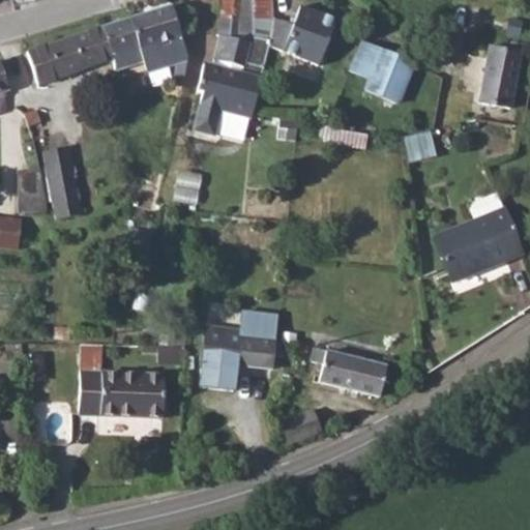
[(222,0),(218,29),(216,38),(221,39),(237,42),(240,35),(267,41),(271,21),(253,21),(252,0),(222,0)]
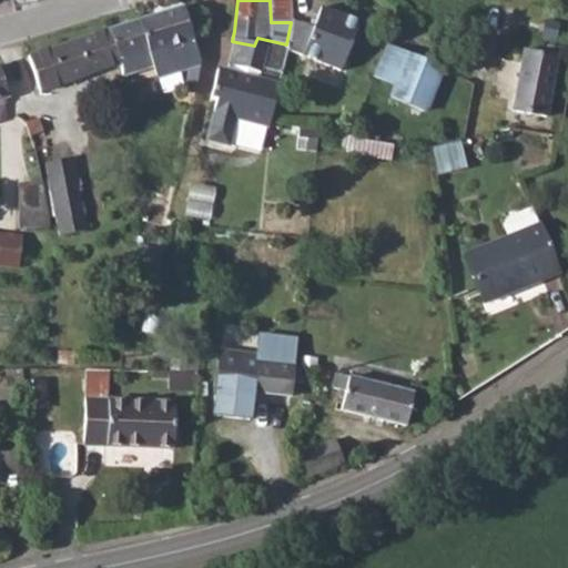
[(270,0),(271,22),(291,22),(291,21),(291,0),(270,0)]
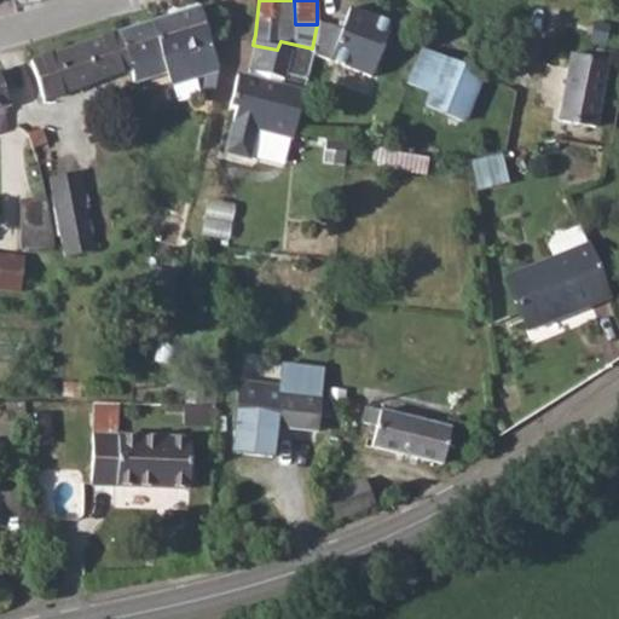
[(200,9),(121,33),(131,65),(163,57),(169,77),(173,90),(203,80),(202,91),(213,93),(218,71),(200,9)]
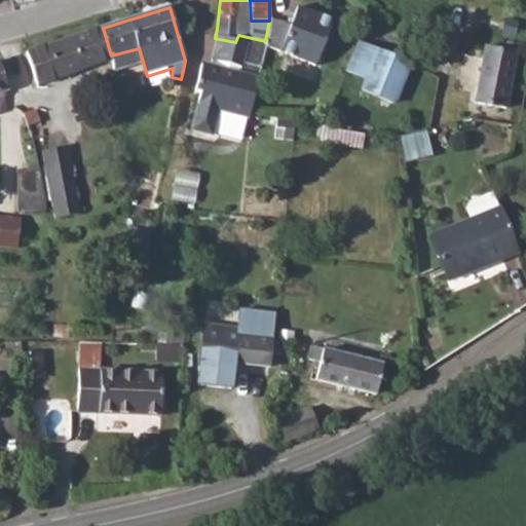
[(291,28),(269,20),(269,21),(265,41),(264,47),(314,68),(333,24),(298,9),(291,28)]
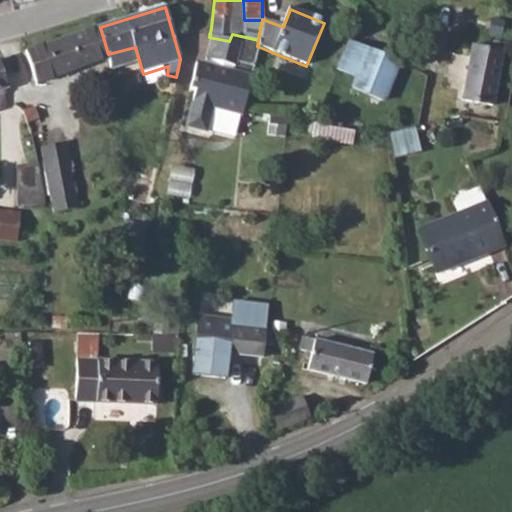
[(108,54),(100,27),(26,51),(36,83),(108,57),(108,54)]
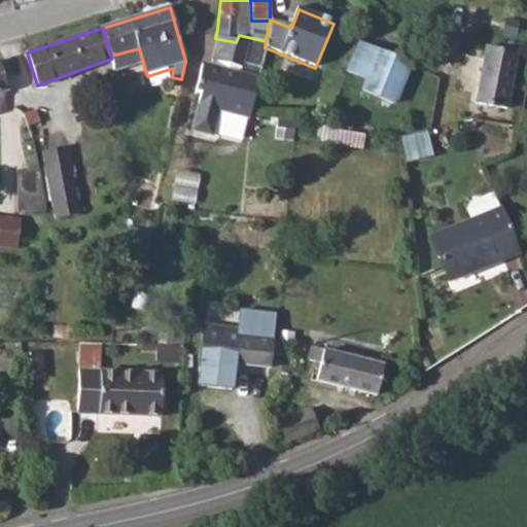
[(236,42),(219,39),(210,68),(201,65),(195,93),(201,95),(190,131),(210,136),(217,111),(247,119),(249,114),(266,41),(239,35),(236,42)]
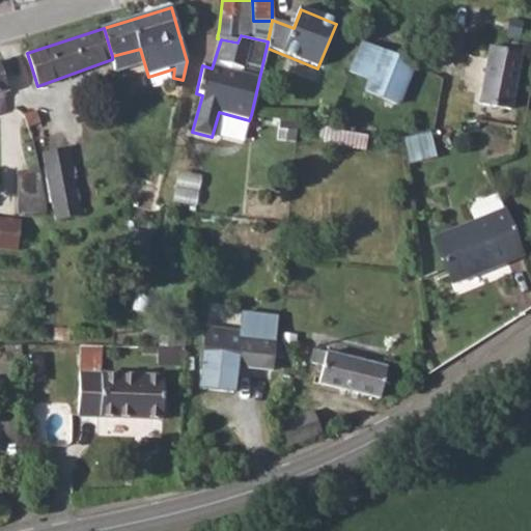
[(371,79),(383,50),(362,40),(351,71),(371,79)]
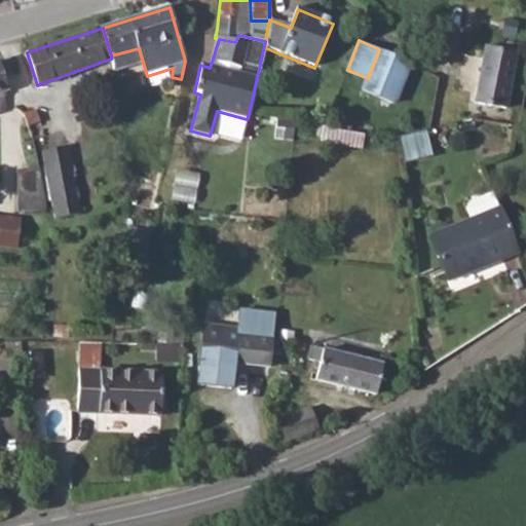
[(483,46),(473,104),(505,110),(517,52),(512,51),(513,44),(505,42),(503,50),(483,46)]
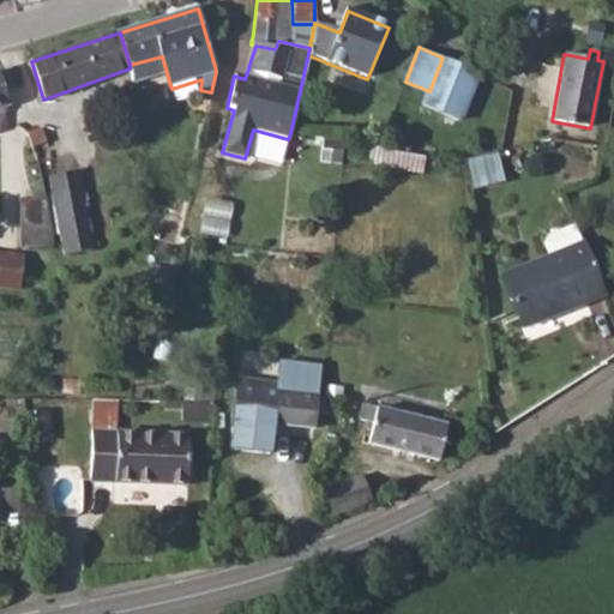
[(481,74),(443,58),(429,91),(423,106),(458,120),(461,120),(481,74)]
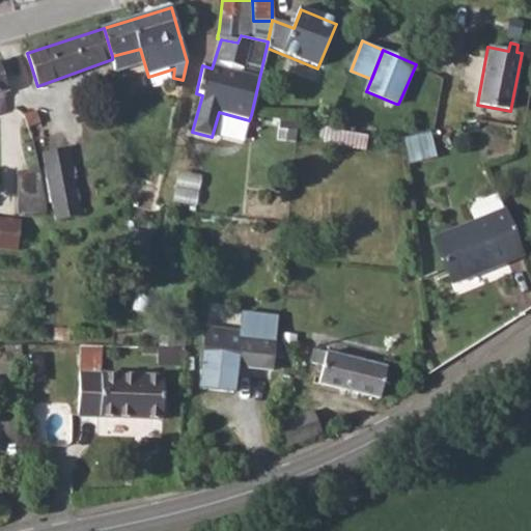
[(0,63),(0,93),(7,91),(8,91),(0,63)]
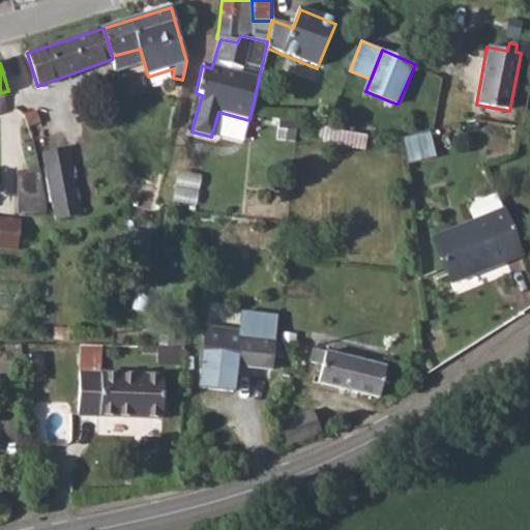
[(31,114),(23,116),(27,128),(39,124),(35,113),(31,114)]
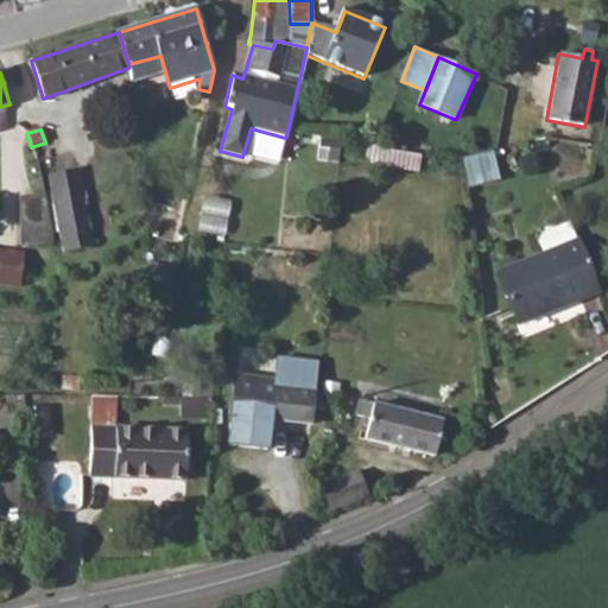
[(341,140),(320,137),(317,159),(339,163),(341,140)]
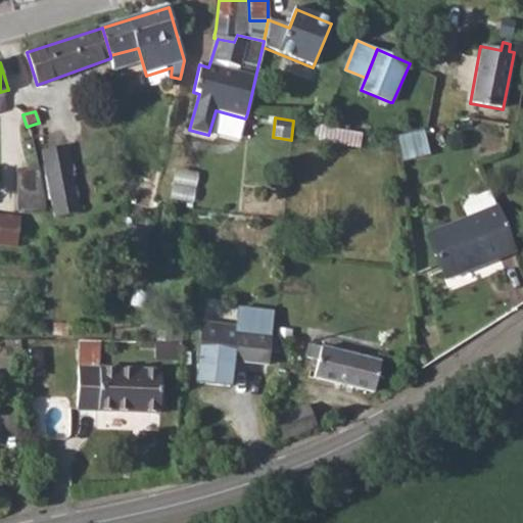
[(424,131),(418,133),(423,155),(424,157),(430,155),(424,131)]
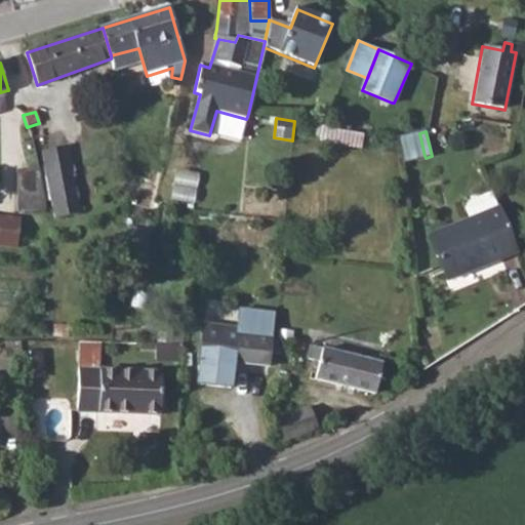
[(419,133),(399,138),(405,163),(426,158),(425,156),(419,133)]
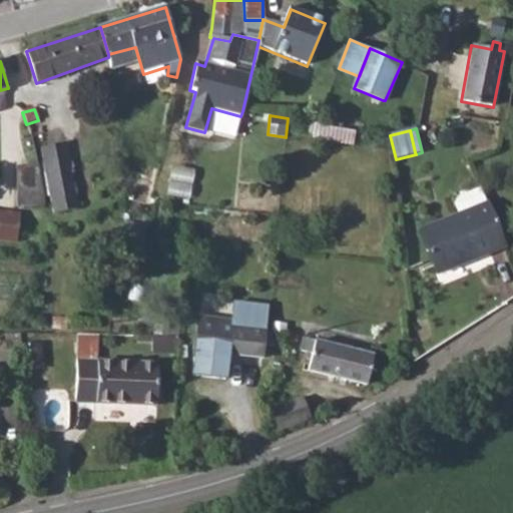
[(66,147),(41,151),(52,213),(78,209),(66,147)]
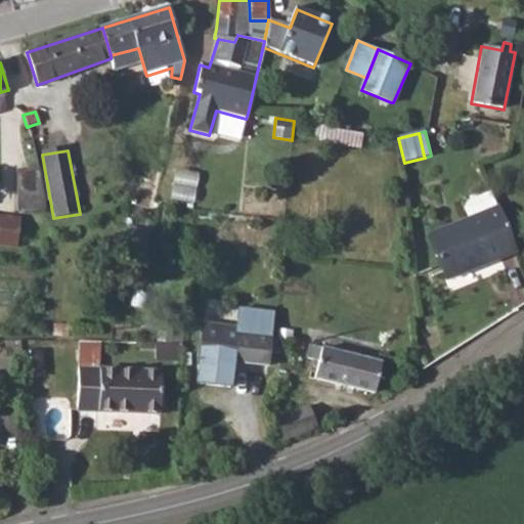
[(46,203),(38,169),(17,168),(18,209),(46,210),(46,203)]
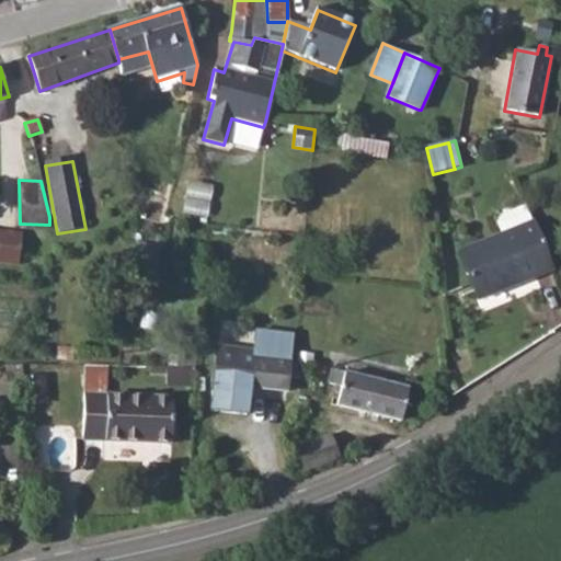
[(189,181),(183,213),(207,217),(213,185),(189,181)]
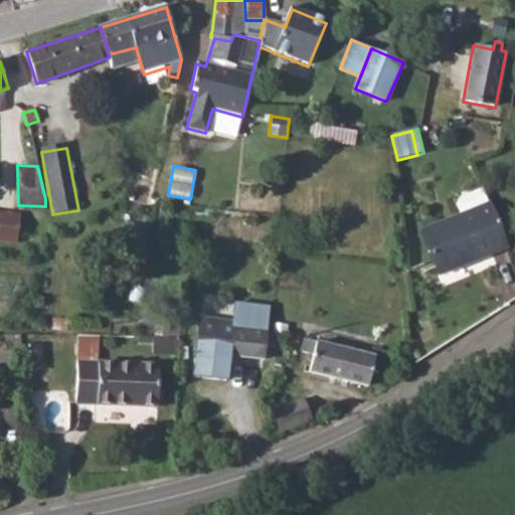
[(508,246),(490,203),(420,231),(438,276),(508,246)]
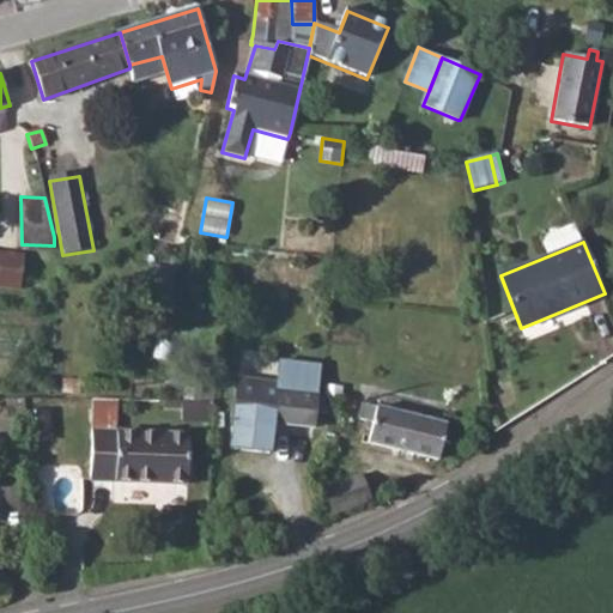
[(0,286),(20,290),(37,290),(41,259),(0,254),(0,286)]
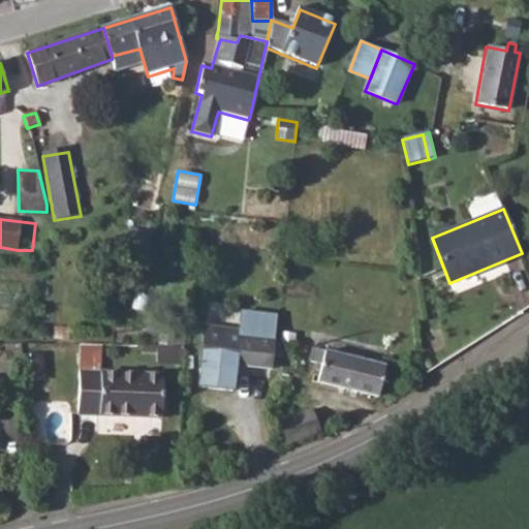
[(204,327),(203,331),(275,341),(276,320),(240,316),(239,331),(204,327)]
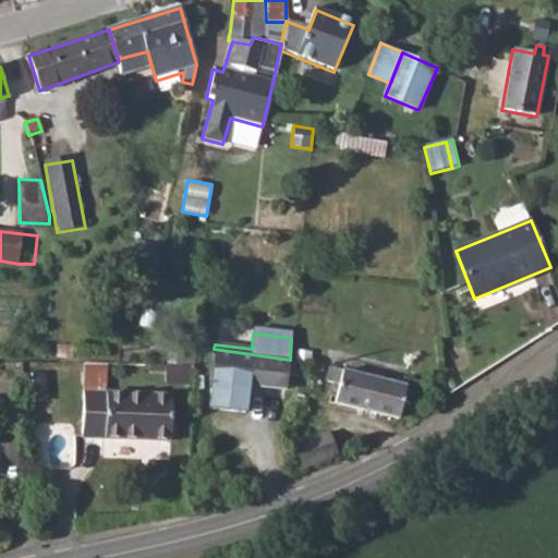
[(177,365),(195,365),(195,347),(177,346),(177,365)]
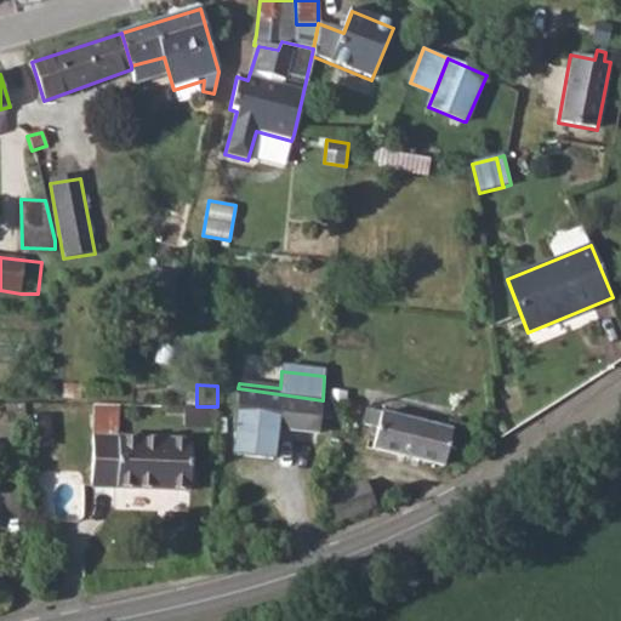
[(323,400),(238,388),(233,433),(275,438),(277,428),(318,433),(320,417),(334,417),(335,403),(328,400),(323,400)]
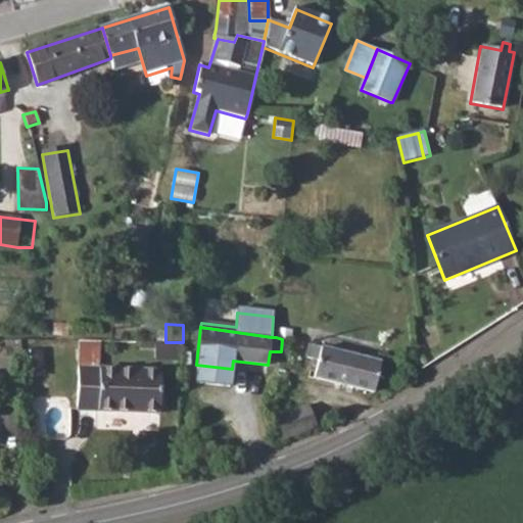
[(100,341),(79,341),(76,410),(159,412),(160,370),(100,368),(100,341)]
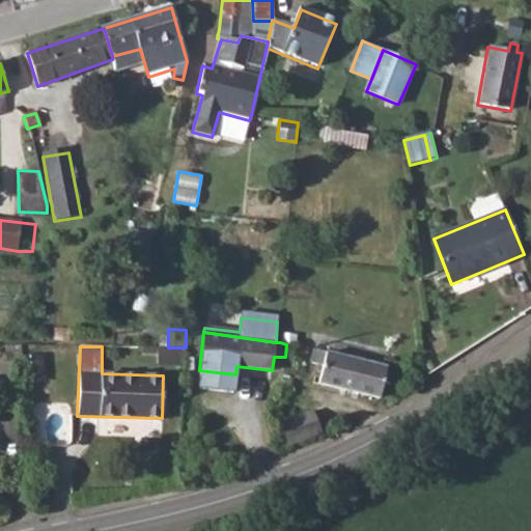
[(168,347),(158,347),(157,363),(185,364),(186,347),(168,347)]
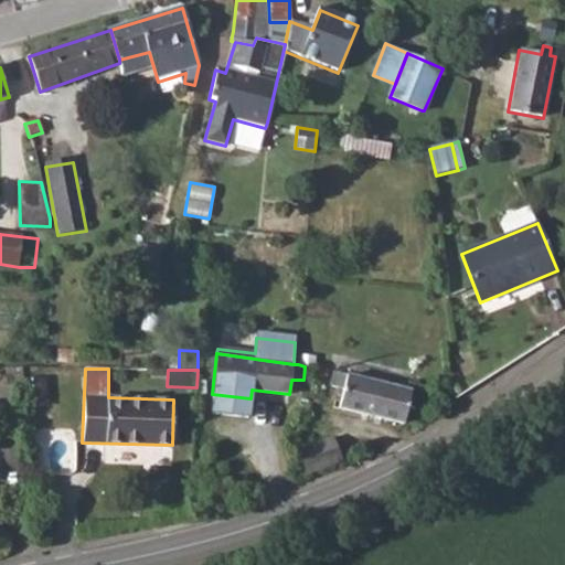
[(334,372),(330,385),(343,388),(339,408),(404,423),(412,390),(334,372)]
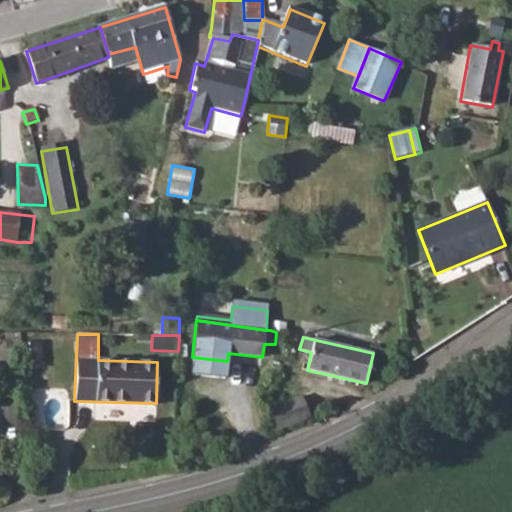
[(300,397),(270,408),(278,430),(308,418),(300,397)]
